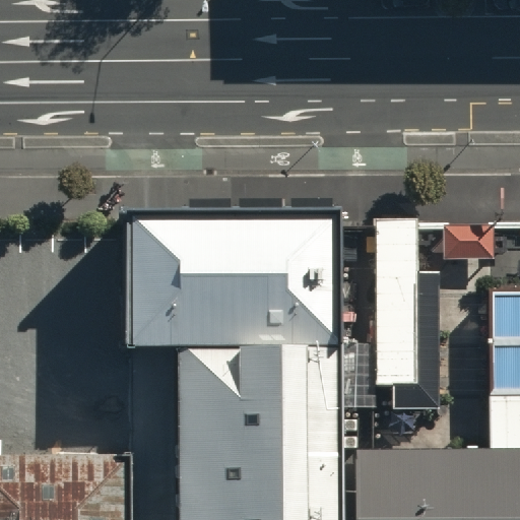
[(345,217),(130,219),(131,355),(180,355),(348,354),(345,217)]
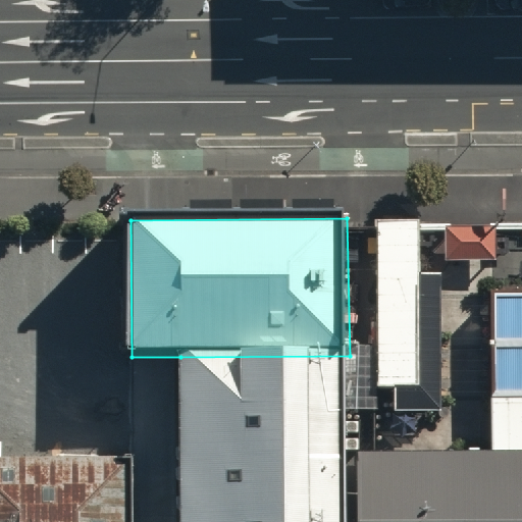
[(418,218),(378,218),(378,384),(394,384),(394,409),(440,409),(440,270),(418,270),(418,218)]
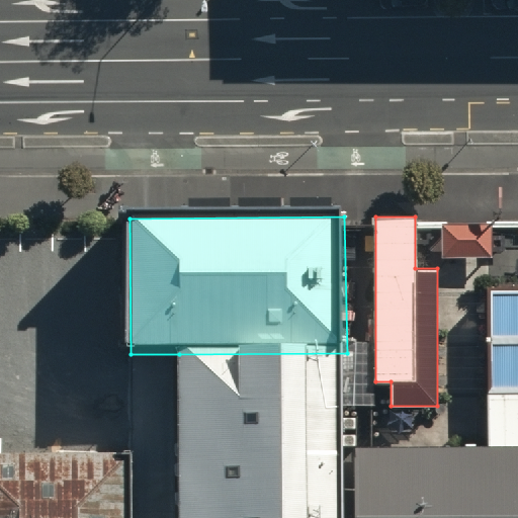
[(492,222),(441,223),(441,256),(492,255),(492,222)]
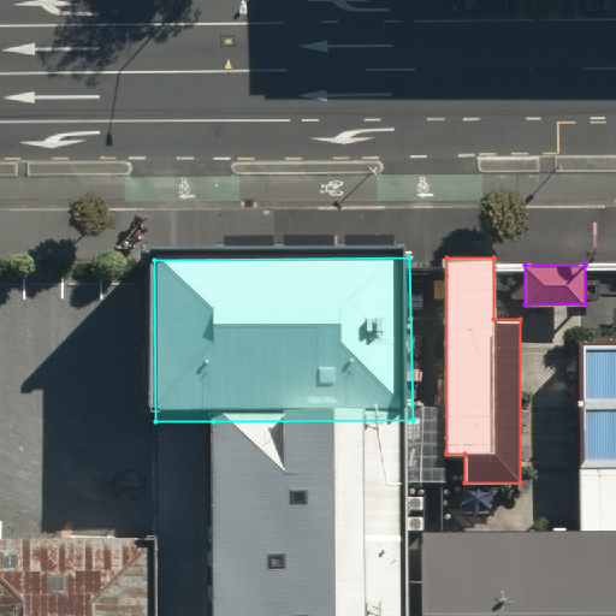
[(582,537),(413,533),(413,615),(615,615),(615,349),(581,350),(582,537)]
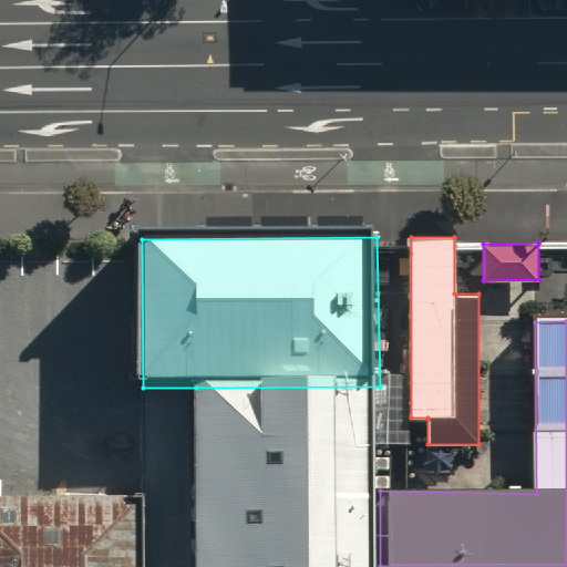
[(380,387),(196,388),(198,566),(380,566),(380,491),(380,387)]
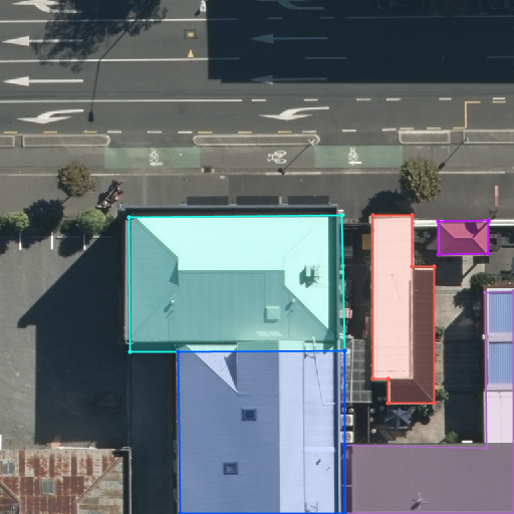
[(133,513),(133,453),(0,454),(0,513),(133,513)]
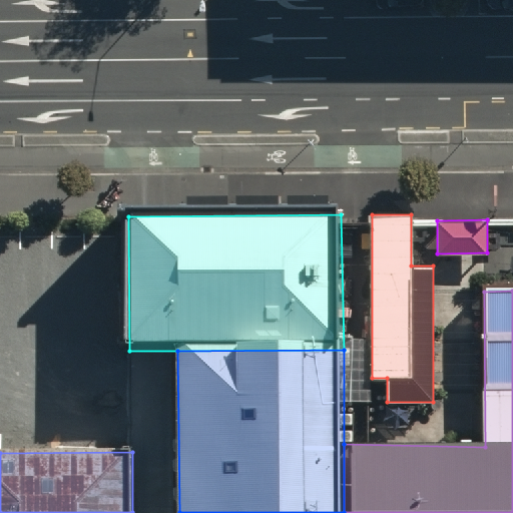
All buildings are outlined.
